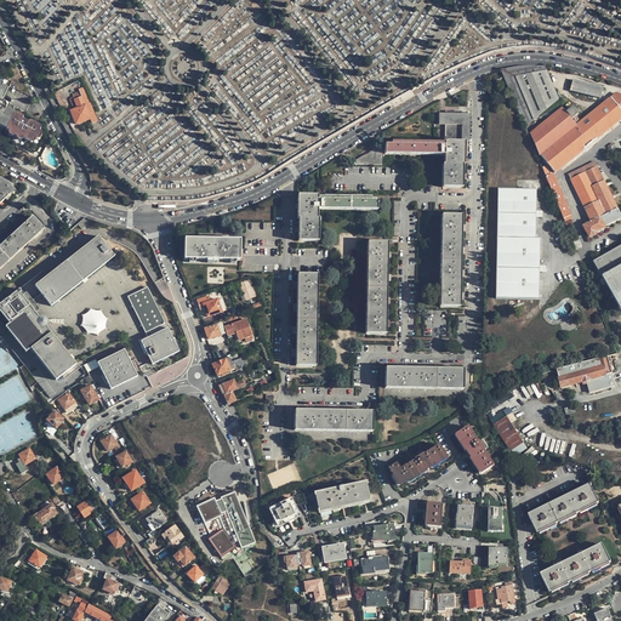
[(500,70),(505,84),(546,70),(543,66),(534,64),(531,64),(527,64),(524,64),(522,64),(518,66),(500,70)]
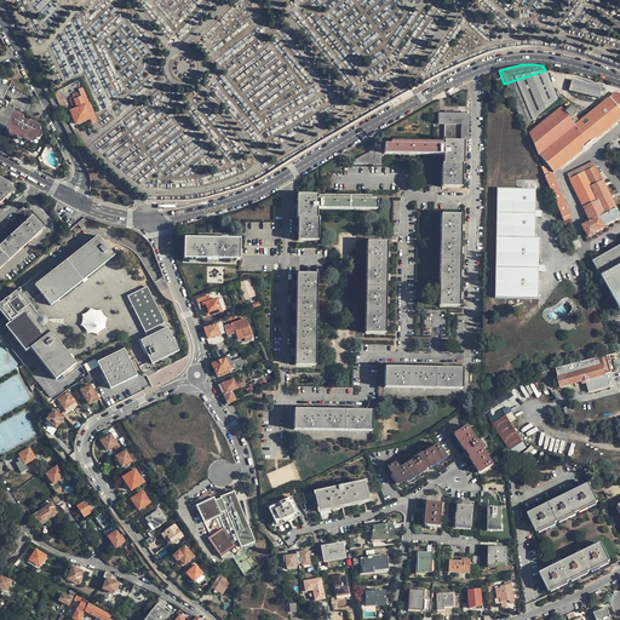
[(545,70),(504,84),(523,127),(557,99),(545,70)]
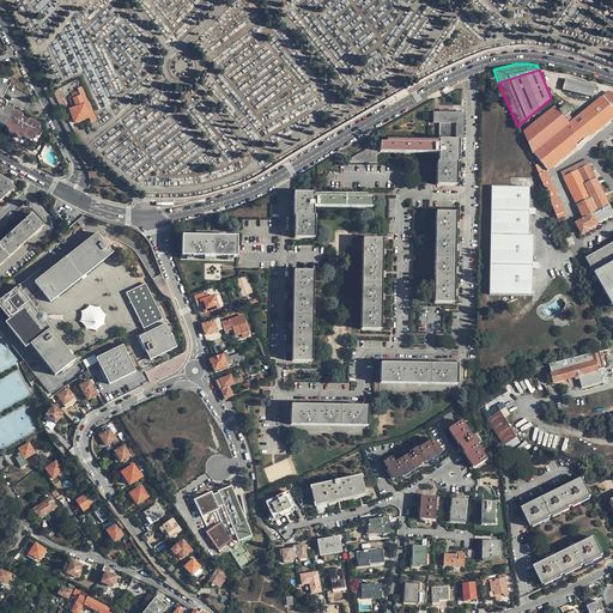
[(562,87),(563,85),(563,84),(563,82),(560,79),(558,78),(556,78),(553,78),(551,80),(550,83),(550,84),(551,87),(552,89),(554,90),(556,91),(558,90),(560,89),(562,87)]
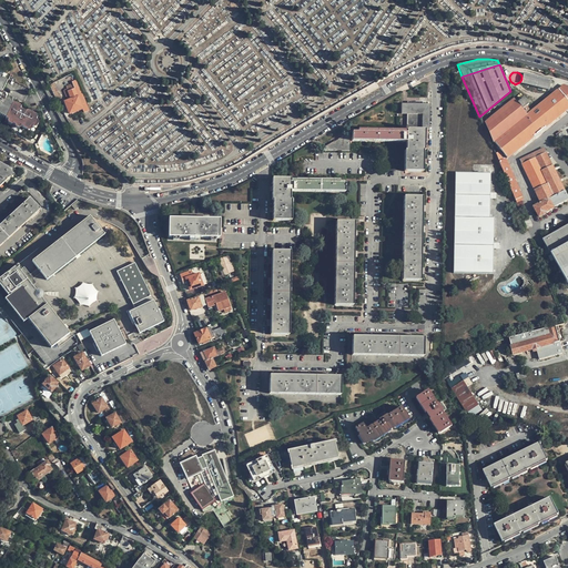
[(546,90),(548,79),(524,73),(520,83),(546,90)]
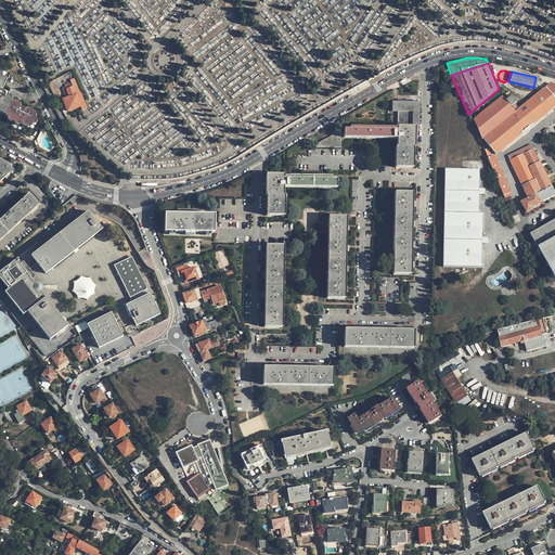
[(0,113),(10,118),(26,126),(30,124),(33,120),(34,117),(34,112),(9,100),(4,98),(5,93),(1,91),(1,89),(8,77),(0,73),(0,113)]
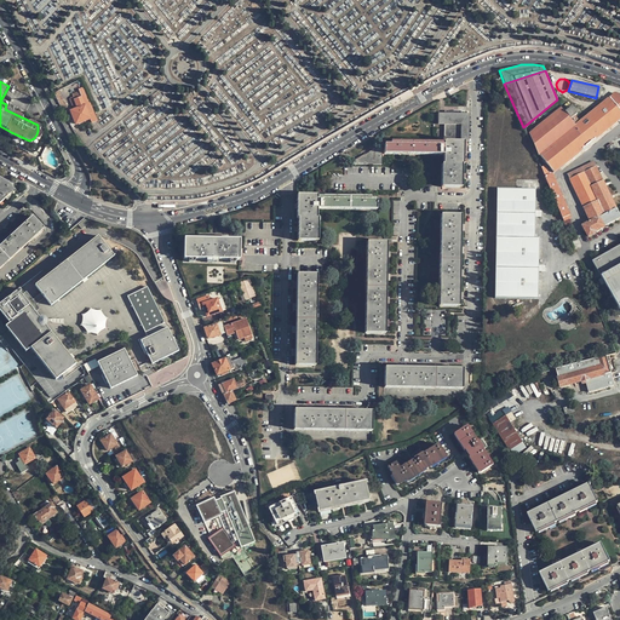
[(86,97),(82,85),(68,91),(69,95),(72,96),(79,92),(82,99),(86,97)]
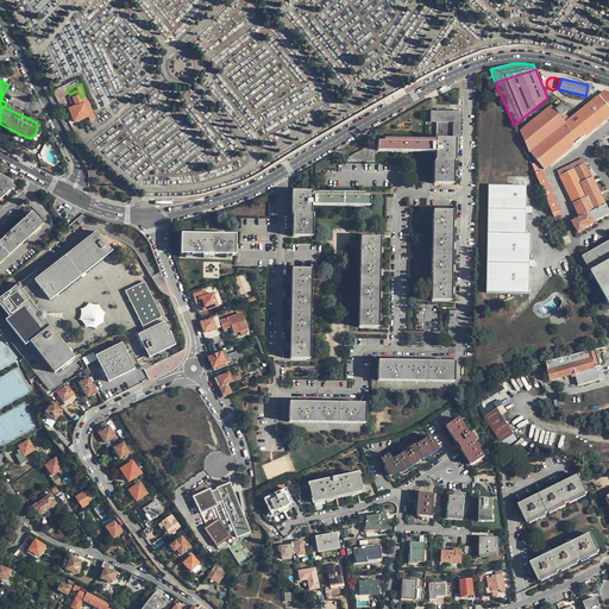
[(99,106),(95,98),(82,102),(81,98),(77,90),(70,94),(73,99),(68,100),(70,107),(73,106),(74,108),(69,110),(73,119),(75,123),(88,118),(85,108),(89,106),(90,108),(99,106)]
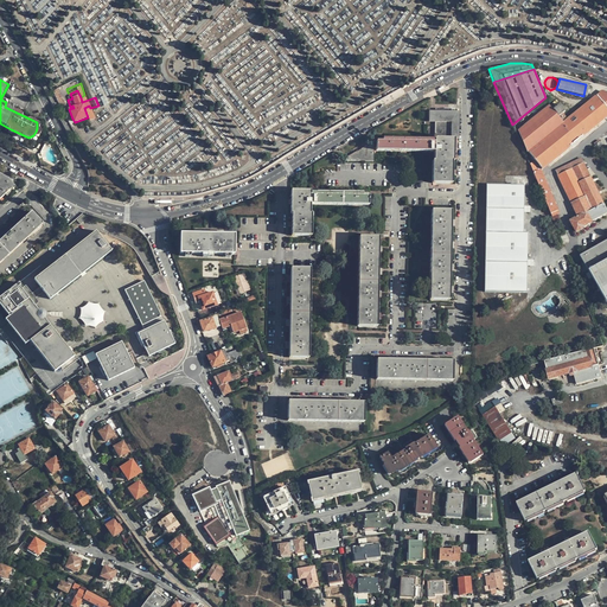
[(606,93),(601,93),(563,123),(577,140),(606,115),(606,93)]
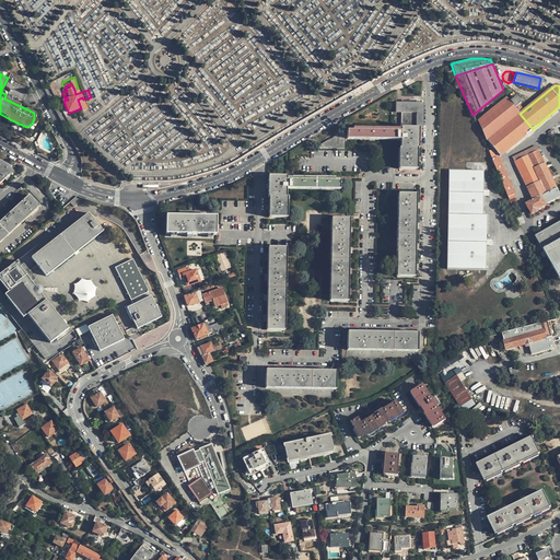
[(4,98),(9,101),(12,95),(1,90),(1,92),(6,94),(4,98)]
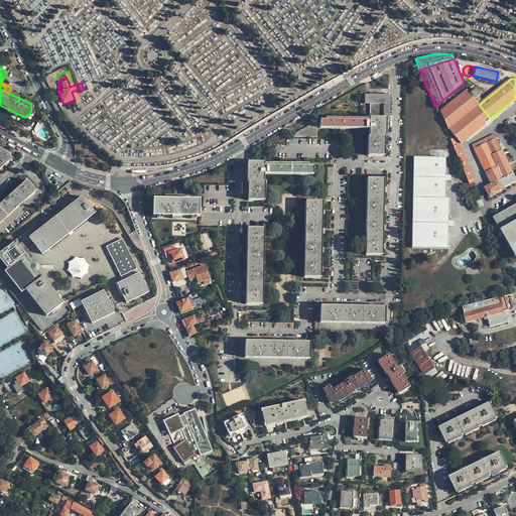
[(467,91),(441,111),(449,128),(461,143),(491,119),(479,105),(467,91)]
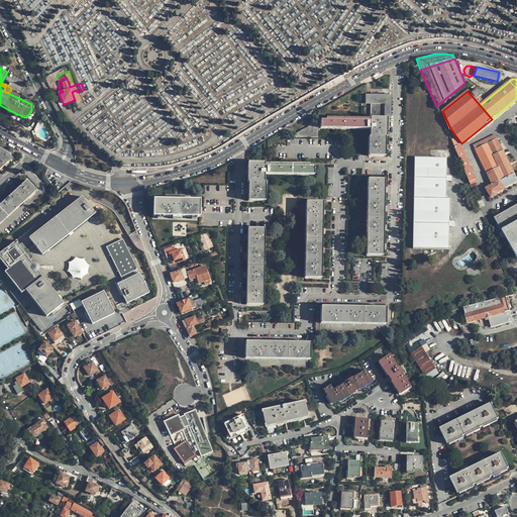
[(389,121),(389,118),(390,92),(372,92),(372,94),(371,103),(371,111),(365,111),(365,115),(325,114),(325,116),(320,116),(320,125),(371,126),(371,136),(370,136),(369,147),(369,156),(386,157),(386,148),(386,144),(386,137),(387,137),(388,129),(388,126),(388,122),(389,122),(389,121)]
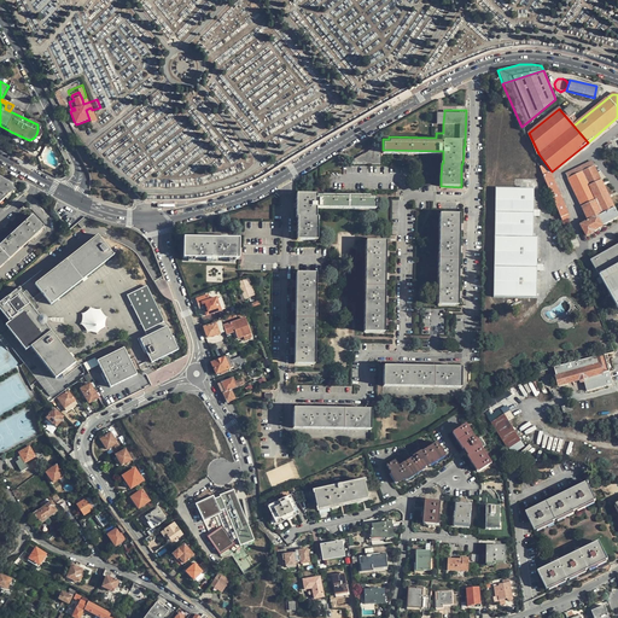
[(29,140),(11,132),(7,139),(31,151),(38,151),(44,139),(36,134),(34,138),(29,140)]
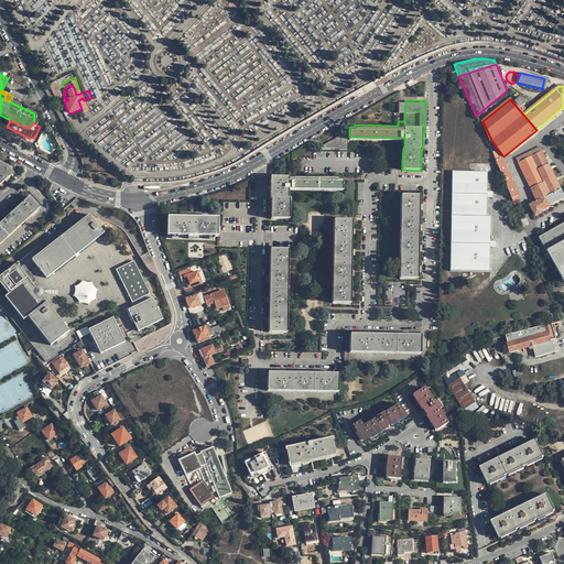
[(347,147),(348,130),(345,129),(322,142),(322,145),(347,147)]
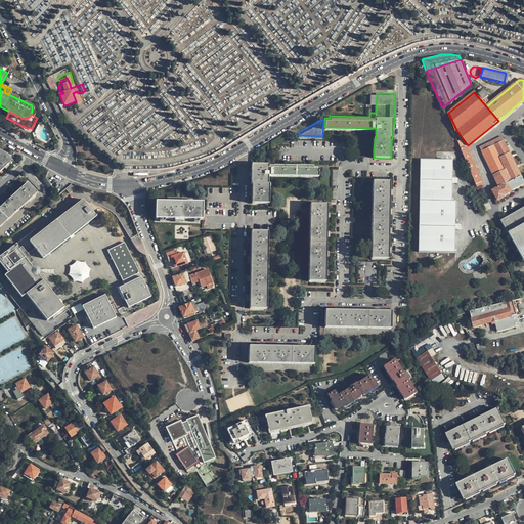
[(497,188),(521,177),(501,136),(479,147),(498,186),(497,187),(497,188)]
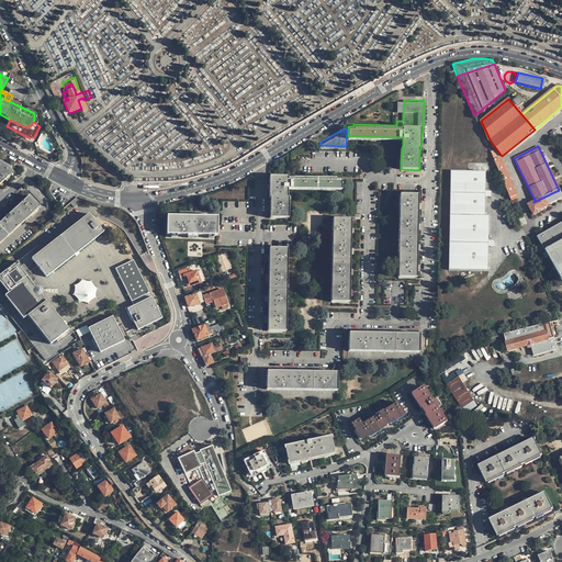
[(493,160),(506,191),(510,202),(515,200),(517,199),(506,170),(501,157),(493,160)]
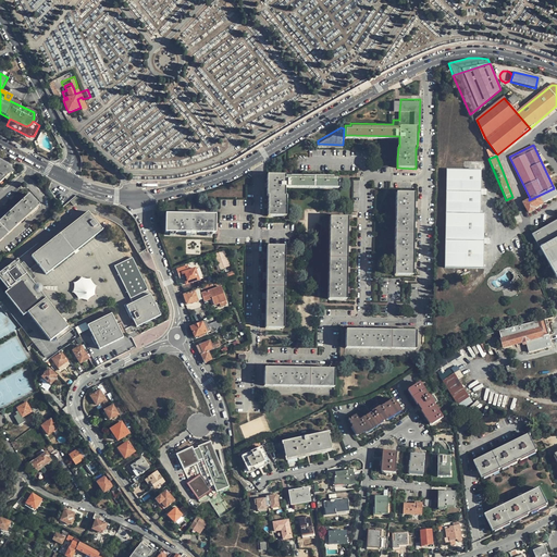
[(0,183),(13,171),(8,164),(0,160),(0,183)]
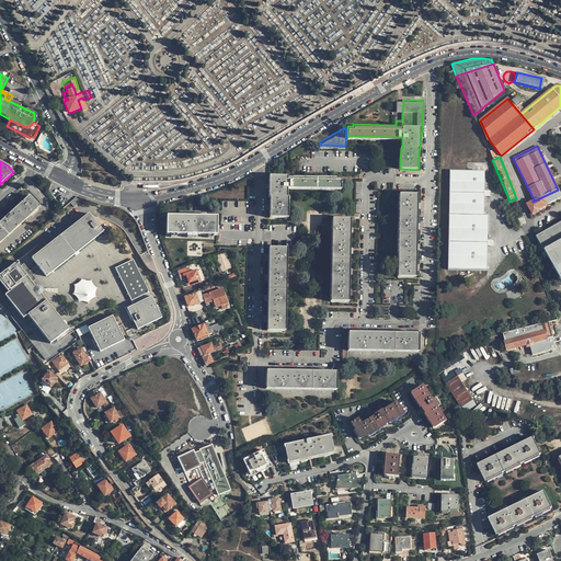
[(449,171),(449,194),(485,194),(485,171),(449,171)]
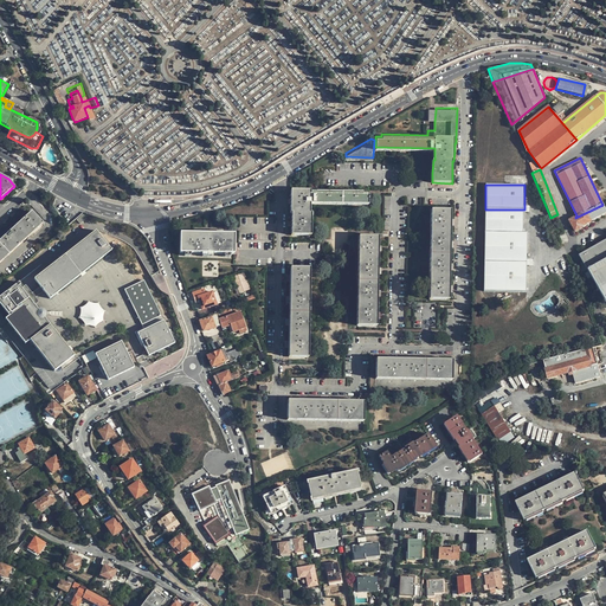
[(291,189),(291,199),(291,204),(290,213),(291,212),(291,220),(291,226),(291,234),(310,236),(311,212),(310,212),(310,204),(369,205),(369,193),(363,193),(363,192),(291,189)]
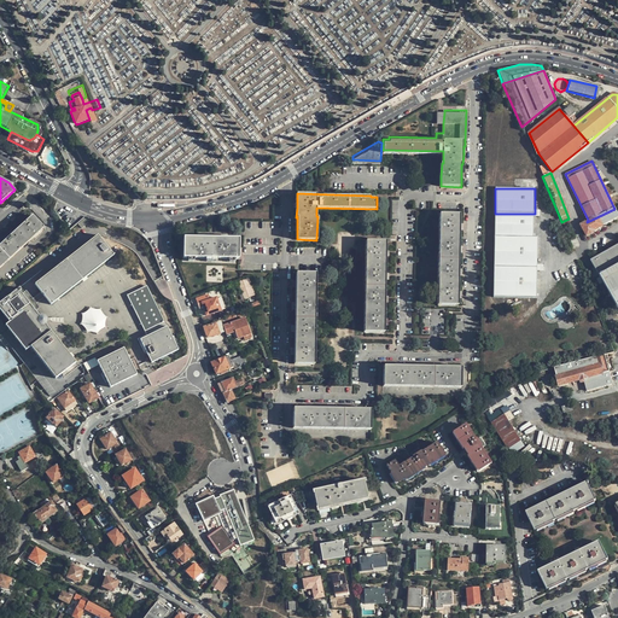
[(617,219),(617,215),(614,209),(587,222),(581,226),(586,237),(593,233),(593,232),(617,219)]
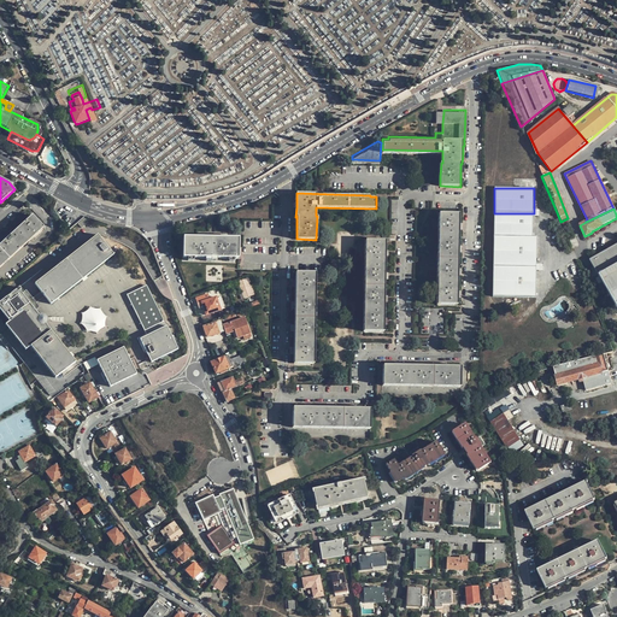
[(458,269),(458,252),(458,245),(458,229),(458,223),(458,213),(442,213),(438,213),(436,305),(457,305),(457,298),(457,291),(458,275),(458,269)]
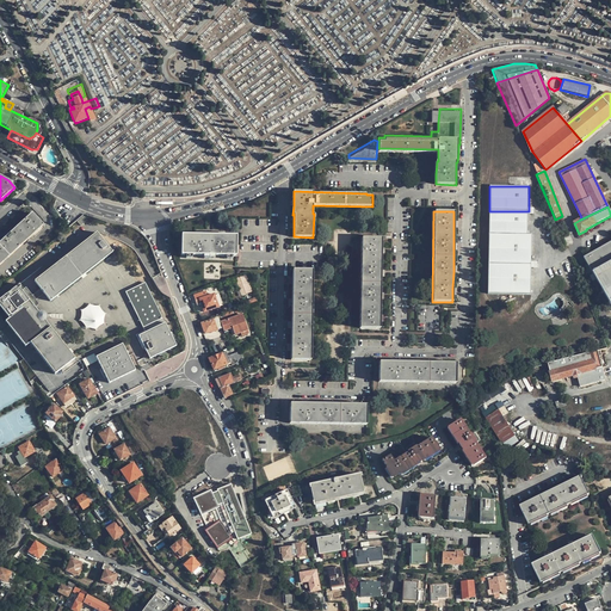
[(489,211),(488,235),(528,235),(529,211),(489,211)]
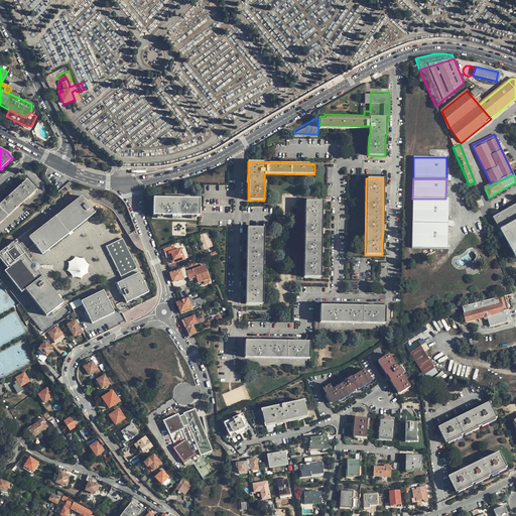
[(0,223),(35,191),(25,181),(0,205),(0,223)]
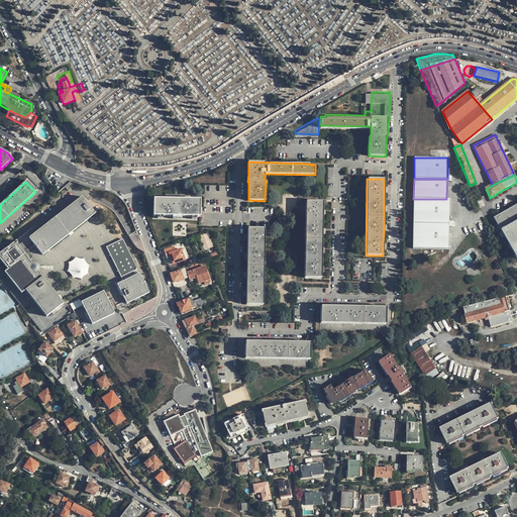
[(68,193),(74,188),(71,185),(65,190),(68,193)]
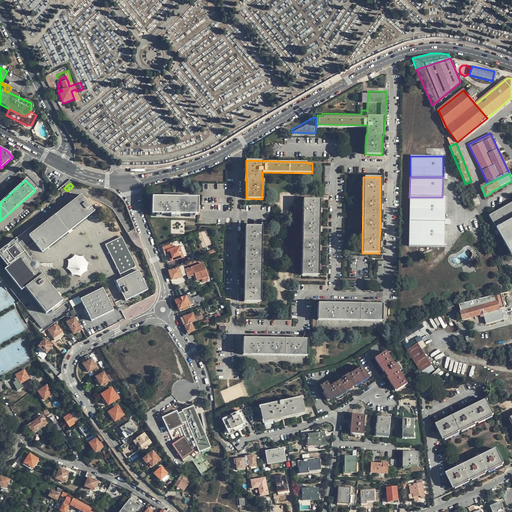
[(42,254),(95,213),(82,196),(29,236),(42,254)]
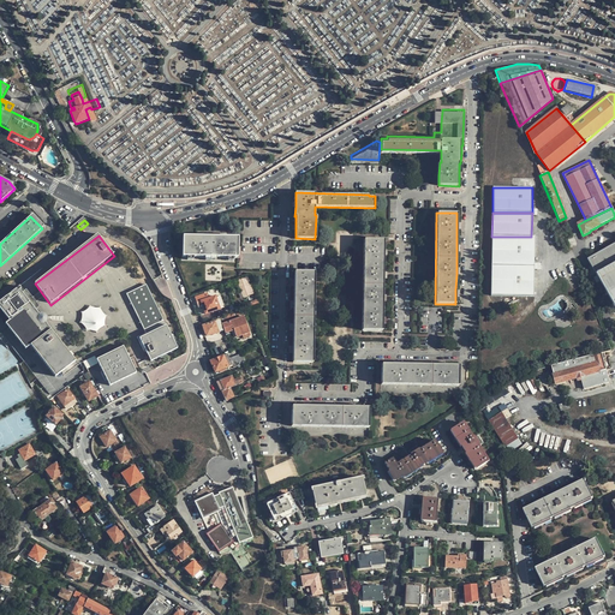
[(237,238),(226,237),(219,237),(203,237),(196,237),(183,236),(183,256),(237,258),(237,238)]
